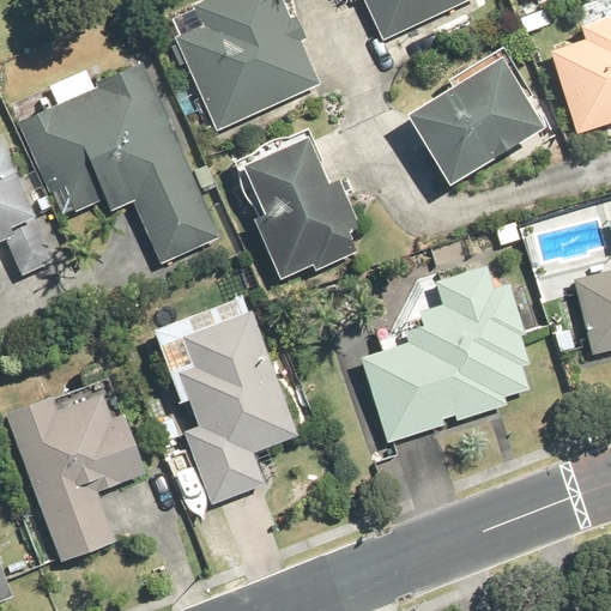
[(201,24),(169,40),(180,65),(186,61),(217,132),(321,84),(301,41),(304,38),(294,14),(290,17),(282,0),(200,0),(192,4),(201,24)]
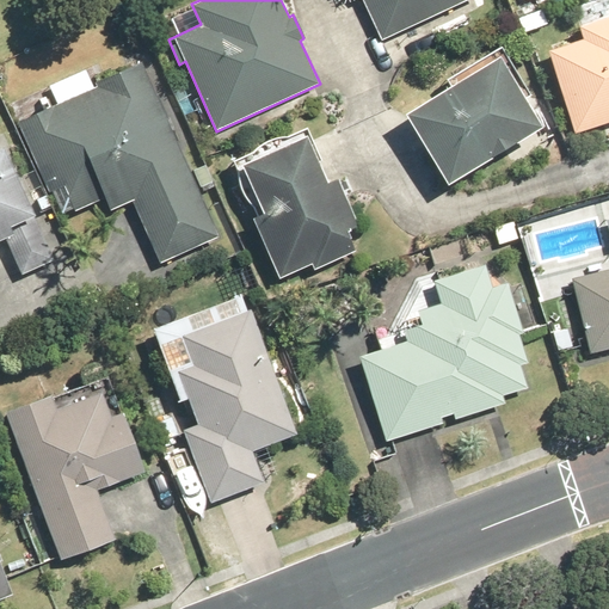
[(356,0),(357,1),(360,0),(362,0),(382,41),(469,0),(356,0)]
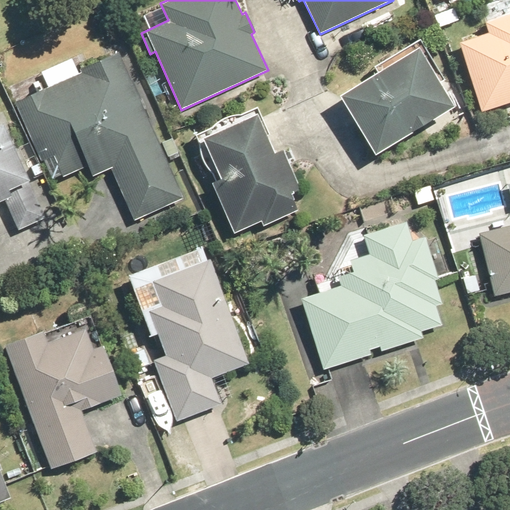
[(454,7),(433,15),(439,29),(459,20),(454,7)]
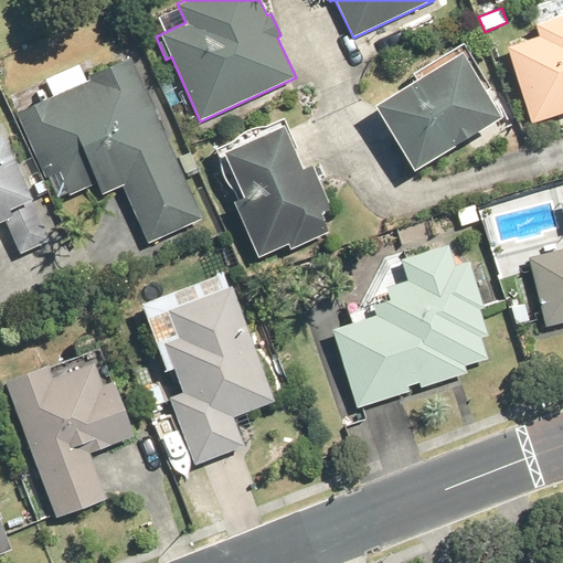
[(537,36),(506,46),(531,124),(562,114),(562,13),(532,23),(537,36)]
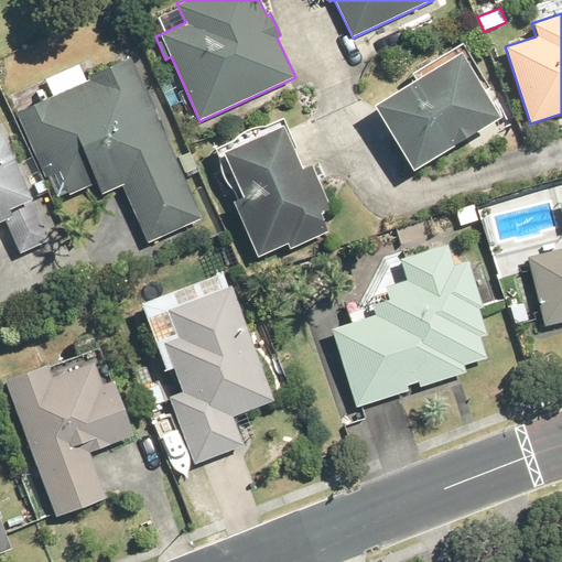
[(457,50),(369,105),(410,170),(498,115),(457,50)]
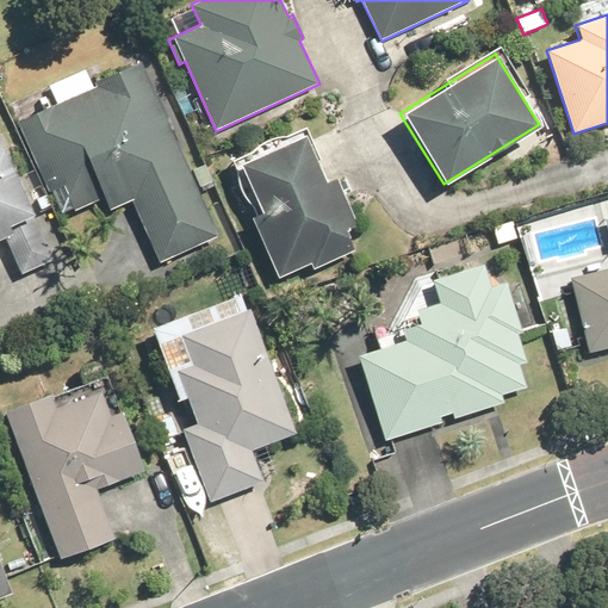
[(218,235),(140,61),(95,80),(98,85),(19,121),(51,191),(64,185),(75,210),(105,198),(111,210),(132,200),(160,261),(218,235)]
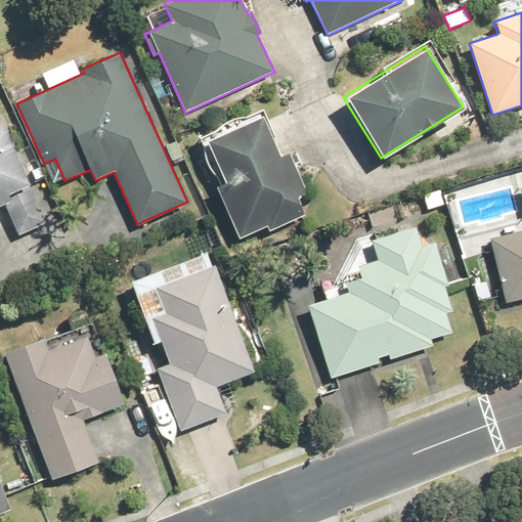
[(220,183),(214,186),(238,238),(265,225),(269,232),(305,215),(296,197),(306,192),(286,150),(276,155),(269,139),(274,136),(261,107),(244,116),(236,117),(230,118),(224,121),(219,125),(214,130),(199,137),(203,146),(203,154),(205,161),(208,167),(212,172),(216,176),(220,183)]
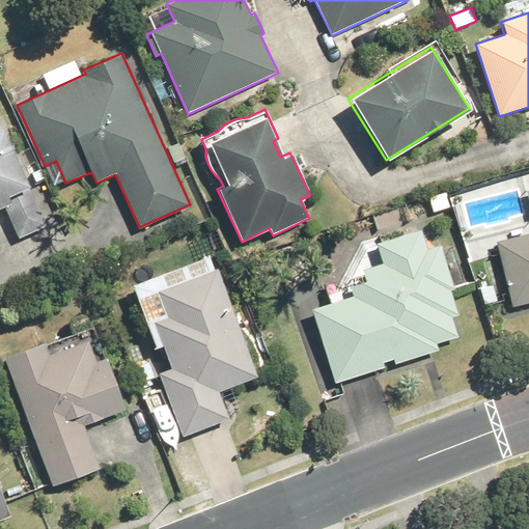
[(26,183),(0,127),(0,237),(17,229),(20,238),(47,225),(27,183),(26,183)]
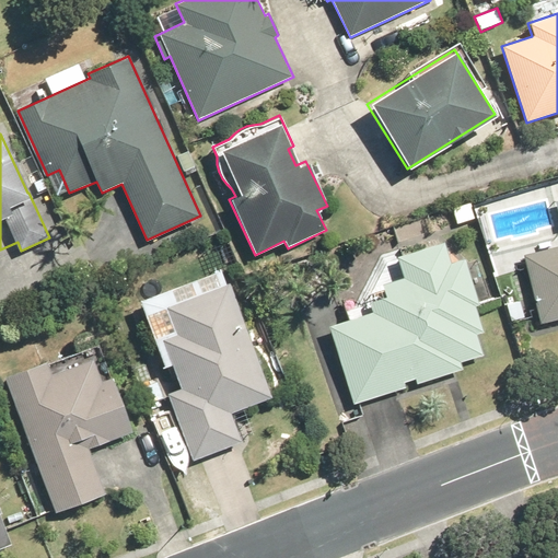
[(467,204),(453,208),(457,224),(473,219),(467,204)]
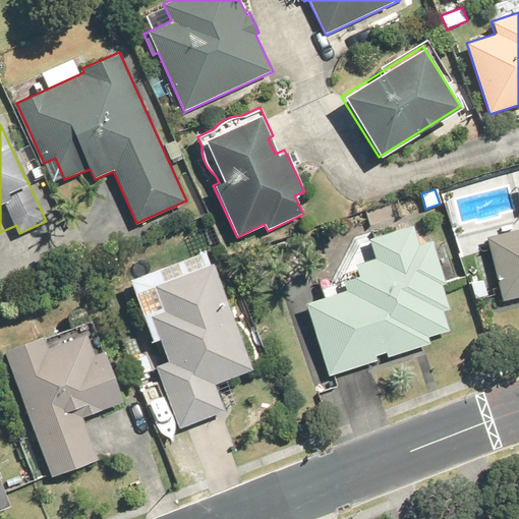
[(443,310),(450,309),(443,285),(446,284),(431,241),(419,244),(412,225),(368,239),(375,260),(355,267),(345,286),(346,292),(306,304),(329,377),(430,344),(428,338),(450,331),(443,310)]
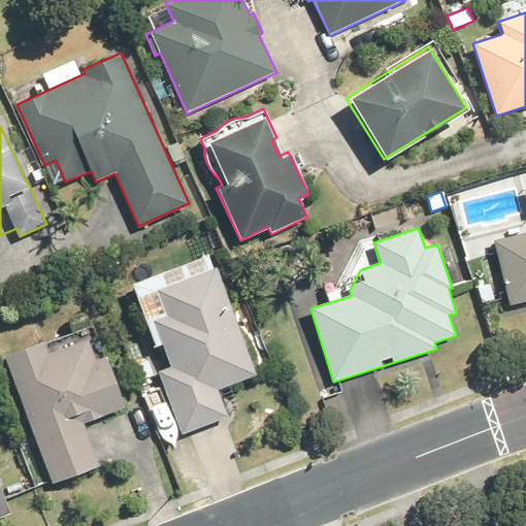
[(525,233),(495,241),(512,305),(525,301),(525,233)]
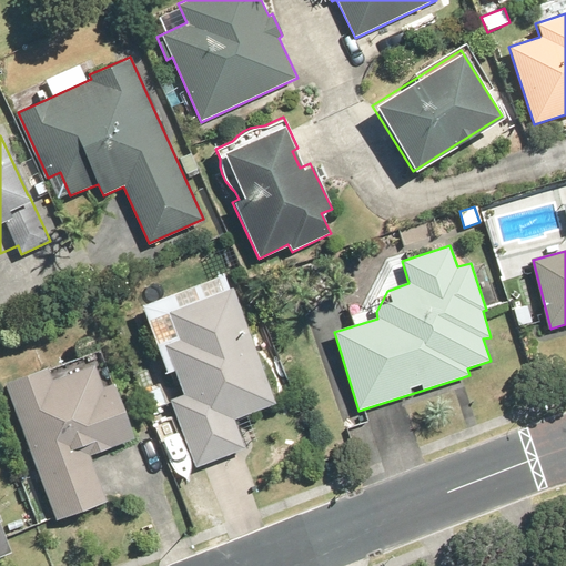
[(182,394),(169,400),(195,466),(244,447),(233,420),(273,404),(263,377),(268,376),(251,332),(246,334),(229,285),(164,310),(175,339),(162,343),(182,394)]
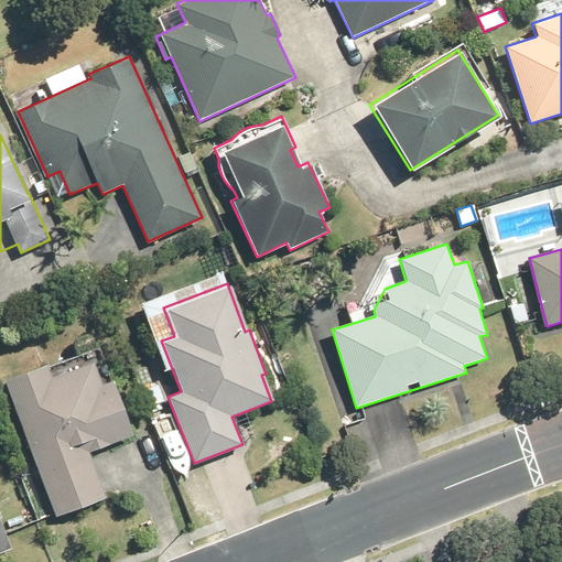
[(511,307),(516,323),(529,320),(525,304),(511,307)]
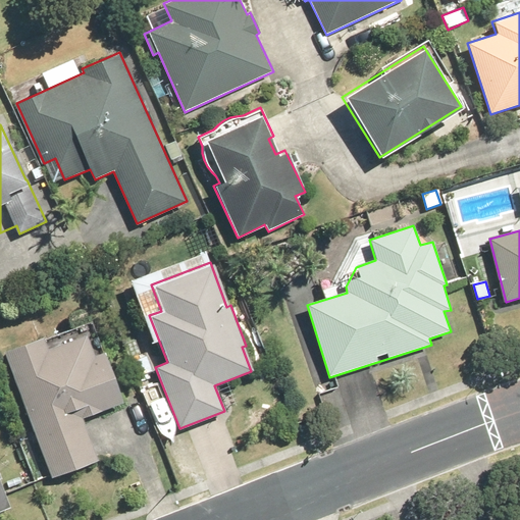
[(82,419),(120,404),(101,353),(91,356),(83,334),(45,350),(41,338),(2,353),(51,478),(98,460),(82,419)]
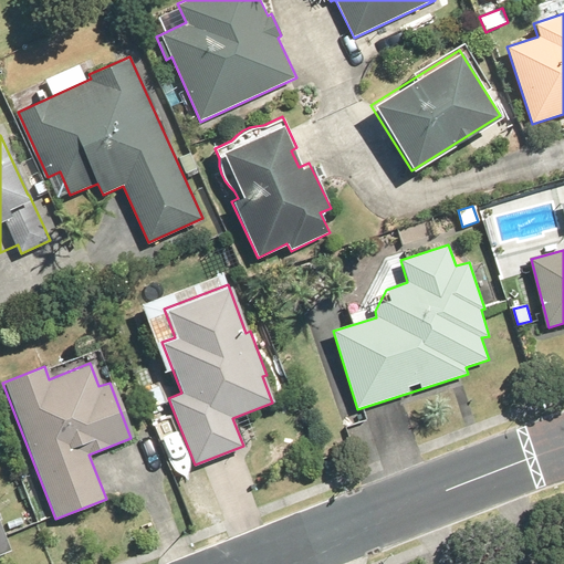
[(23,512),(28,526),(38,522),(33,509),(23,512)]
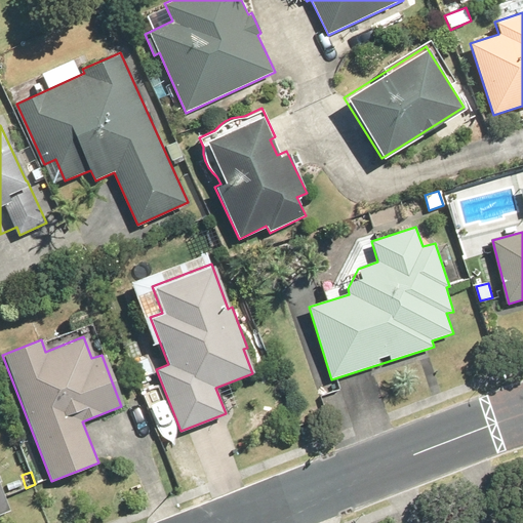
All buildings are outlined.
